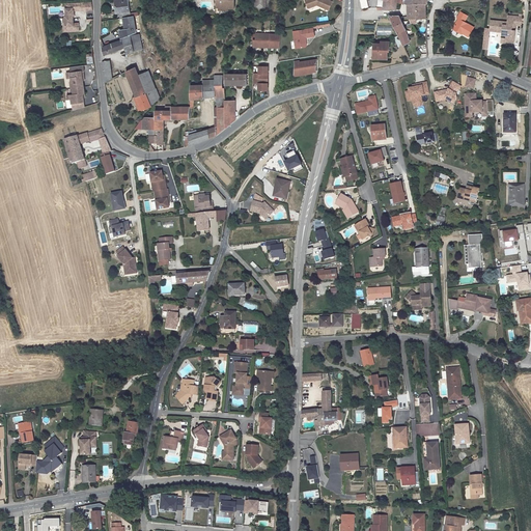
[(128,0),(114,2),(115,10),(112,11),(112,14),(130,11),(128,0)]
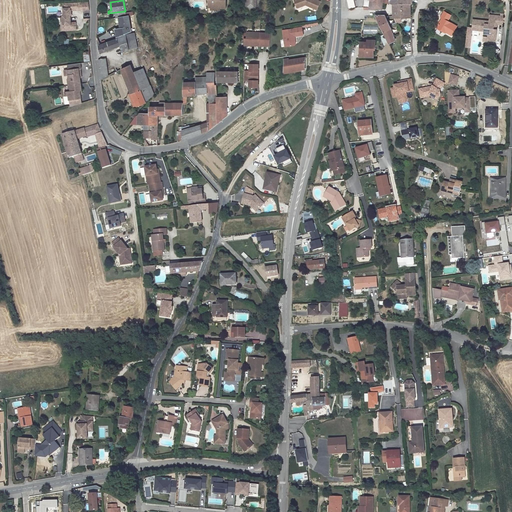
[(211,9),(220,9),(220,7),(226,7),(226,0),(207,0),(207,1),(211,1),(211,7),(211,9)]
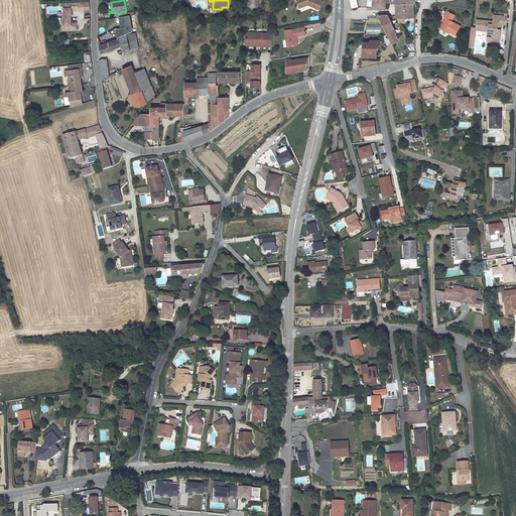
[(258,0),(247,0),(247,8),(258,8),(258,0)]
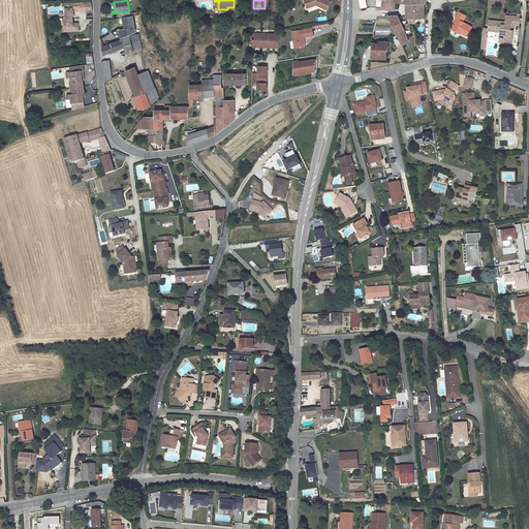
[(304,0),(307,8),(316,5),(327,9),(331,1),(328,0),(304,0)]
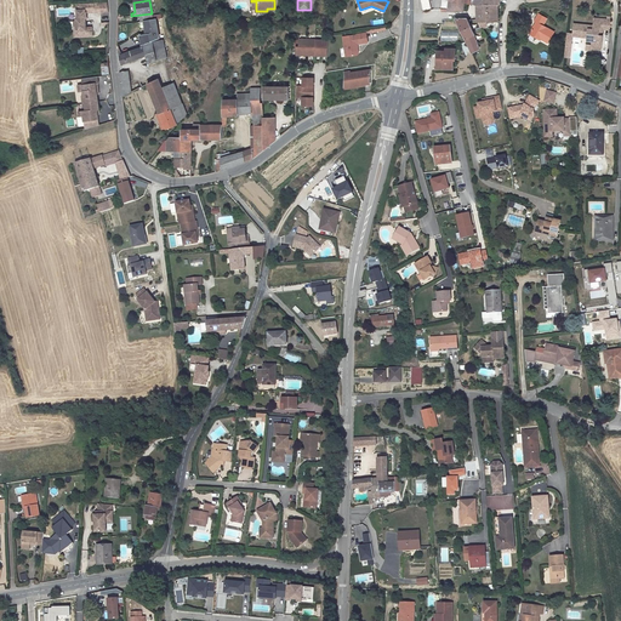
[(466,4),(466,0),(450,0),(451,0),(451,1),(450,13),(461,12),(465,12),(466,4)]
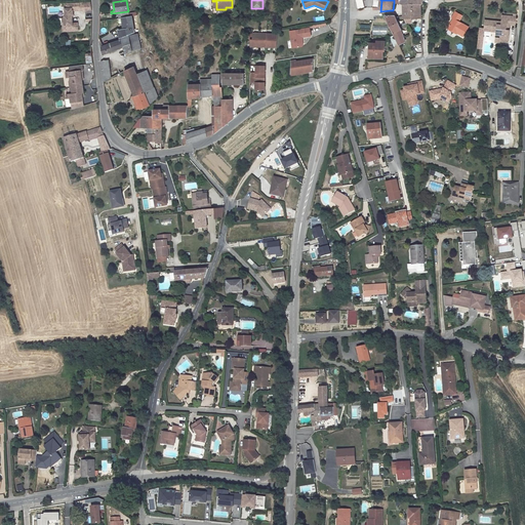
[(80,3),(66,3),(66,15),(65,15),(66,31),(79,31),(78,23),(73,24),(73,15),(74,14),(74,10),(80,10),(80,3)]
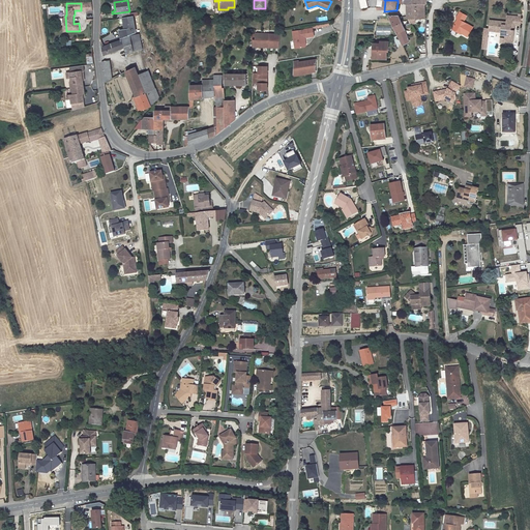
[(425,9),(408,9),(408,17),(408,19),(424,19),(425,19),(425,9)]
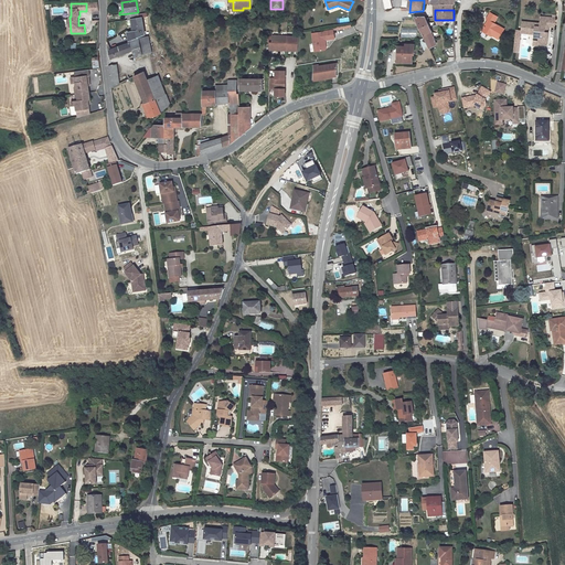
[(498,17),(490,12),(487,19),(488,19),(482,31),(489,34),(490,33),(500,38),(504,28),(494,23),(498,17)]
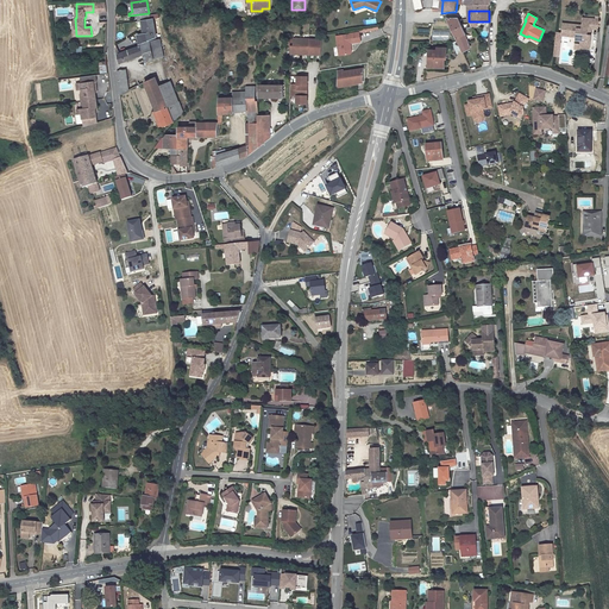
[(458,18),(447,19),(453,30),(462,26),(459,20),(458,18)]
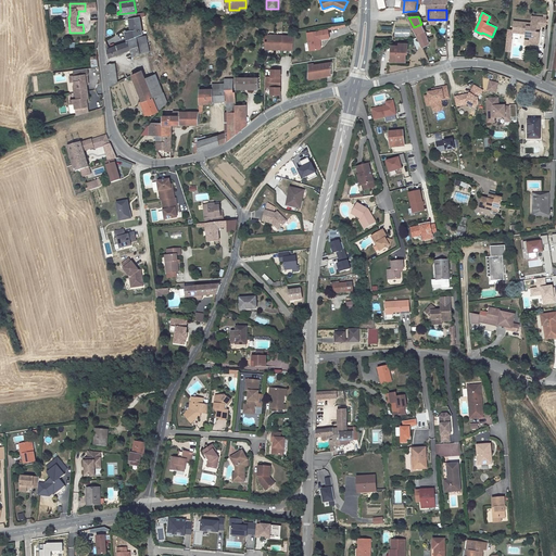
[(137,19),(130,20),(131,32),(126,32),(127,40),(141,36),(142,35),(140,17),(137,19)]
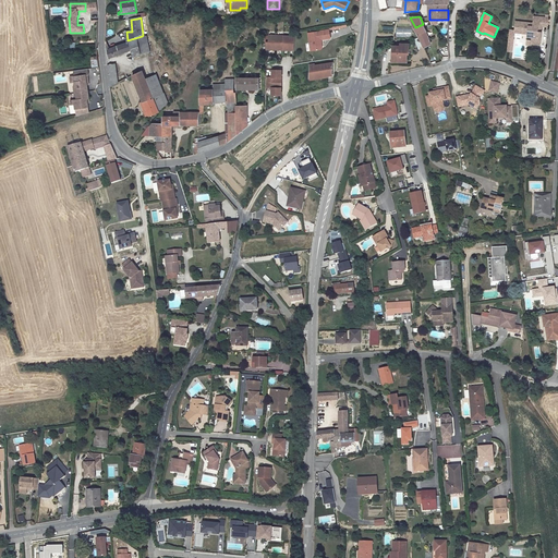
[(514,23),(513,34),(528,36),(528,39),(531,40),(531,46),(542,47),(543,27),(548,28),(549,20),(534,17),(533,25),(514,23)]
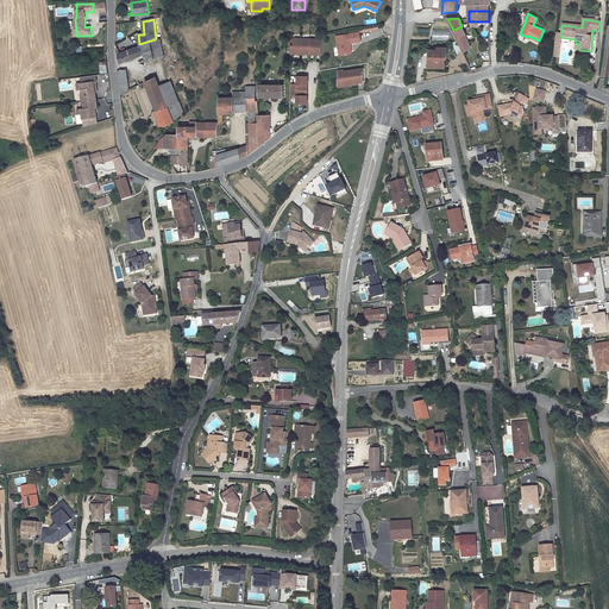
[(462,26),(453,30),(464,52),(470,49),(466,36),(465,31),(462,26)]
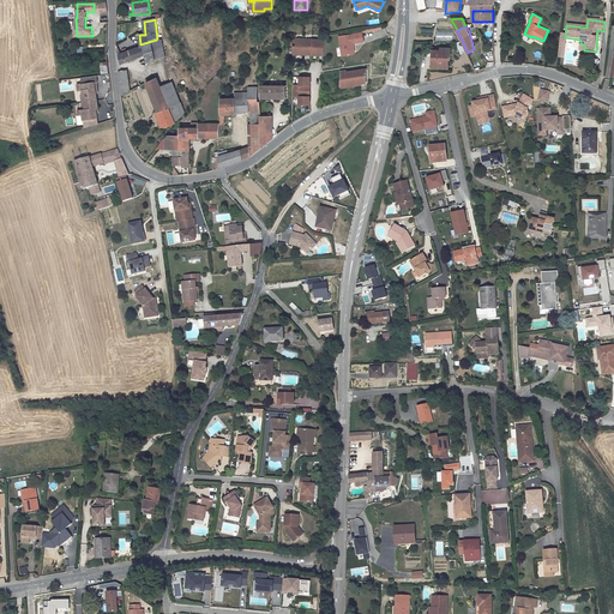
[(434,40),(451,40),(451,29),(434,29),(434,40)]
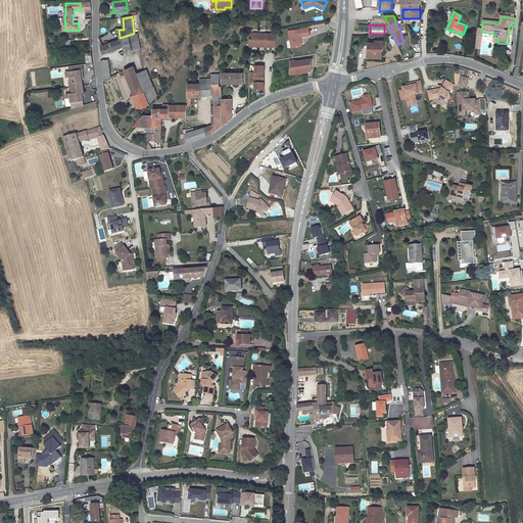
[(308,28),(289,31),(292,48),(301,46),(302,44),(301,37),(311,35),(308,28)]
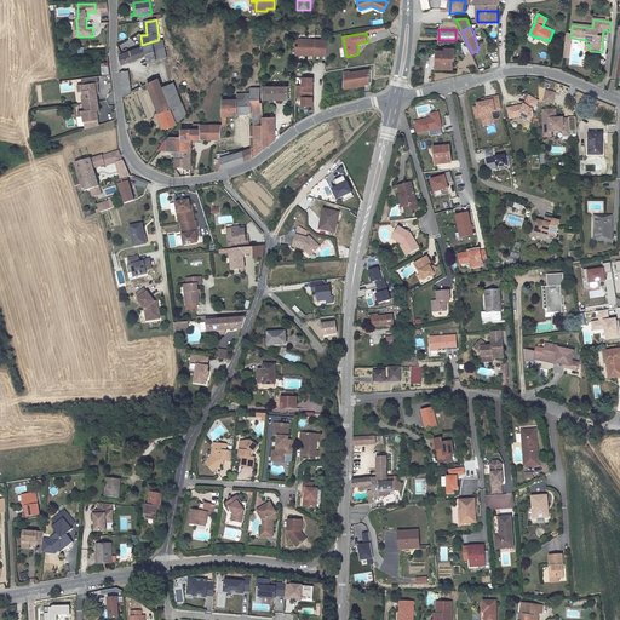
[(299,39),(287,38),(286,46),(290,46),(290,55),(297,55),(297,46),(298,46),(299,39)]
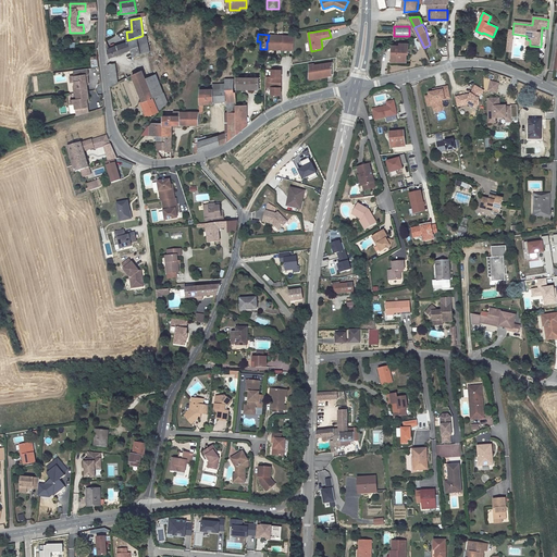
[(295,36),(269,35),(268,41),(267,41),(267,49),(294,49),(295,36)]
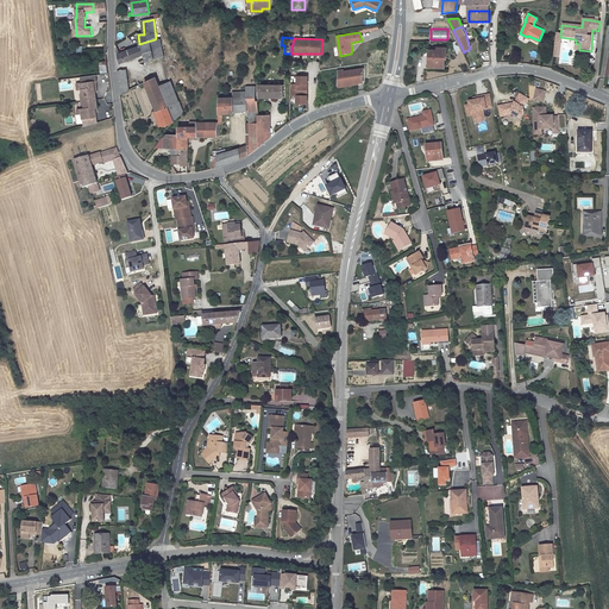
[(119,54),(117,55),(119,63),(137,56),(137,55),(143,52),(146,61),(154,58),(151,42),(142,45),(129,50),(119,54)]
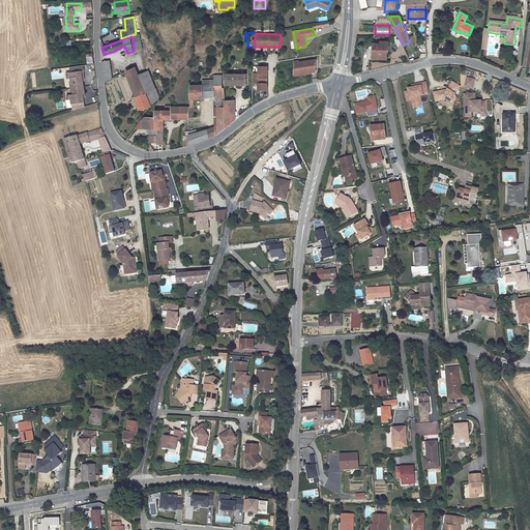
[(390,41),(381,41),(381,45),(374,43),(373,53),(375,53),(375,59),(387,60),(387,52),(389,52),(390,41)]
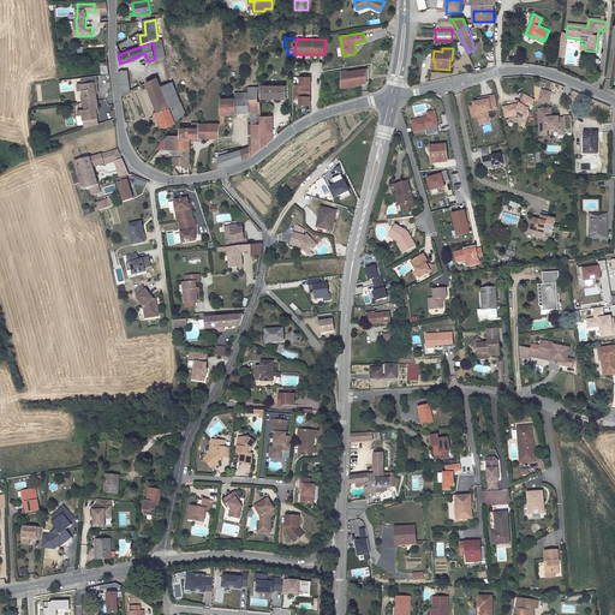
[(346,70),(341,71),(341,76),(340,85),(366,82),(366,69),(346,72),(346,70)]
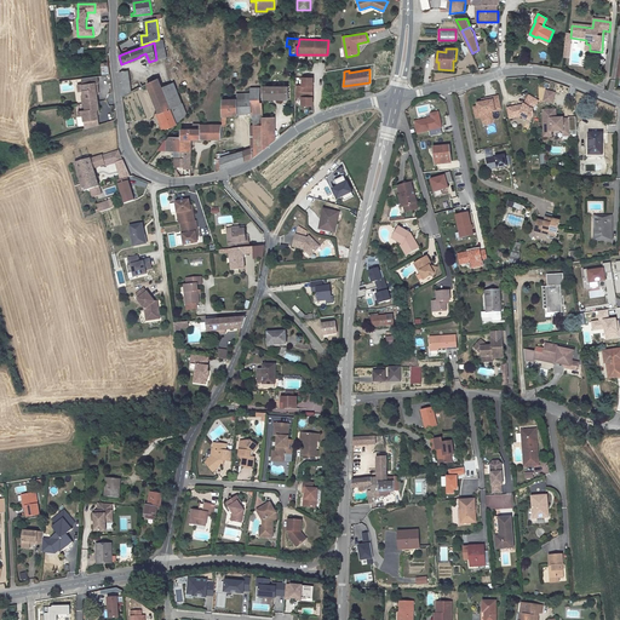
[(159,76),(147,82),(159,113),(158,114),(160,120),(162,120),(166,128),(176,124),(170,108),(170,105),(162,86),(159,76)]
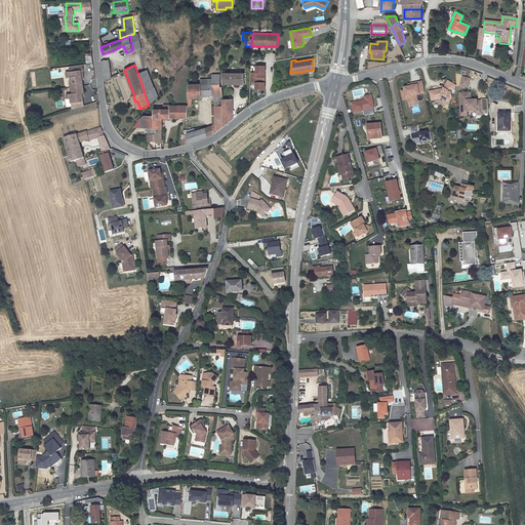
[(266,66),(256,65),(256,72),(250,72),(250,77),(259,77),(259,72),(265,73),(266,66)]
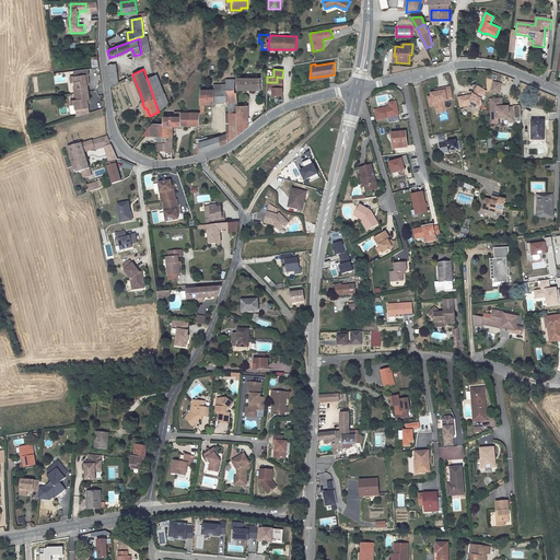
[(82,72),(74,73),(74,77),(76,82),(76,86),(74,86),(74,93),(89,92),(88,84),(88,81),(89,80),(88,74),(82,76),(82,72)]
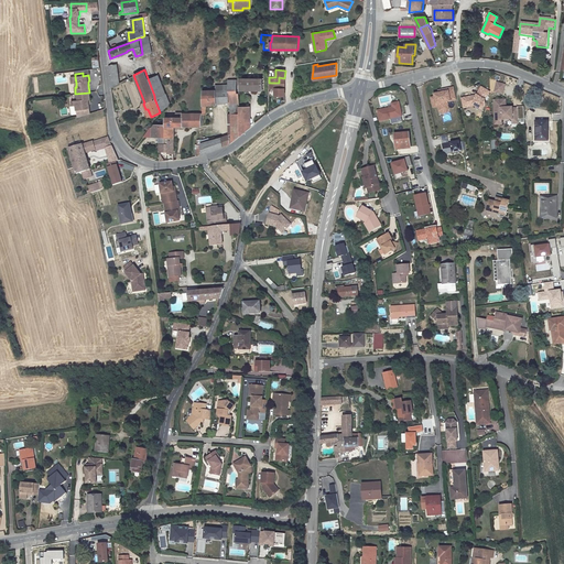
[(159,74),(148,78),(154,96),(165,91),(159,74)]
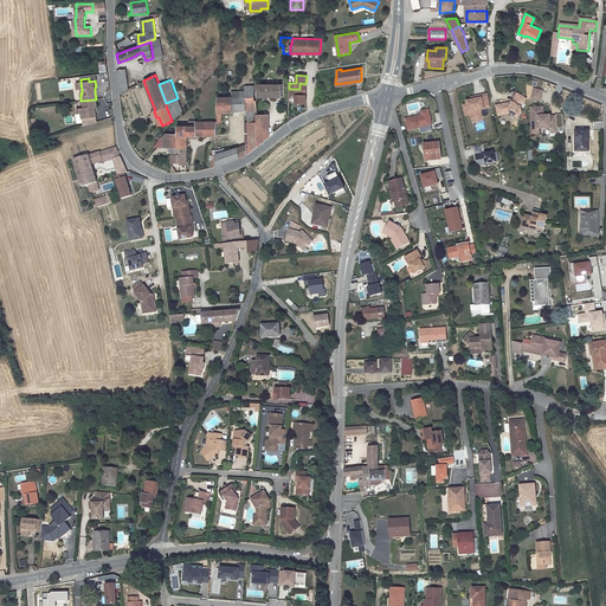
[(257,96),(268,96),(282,96),(282,84),(257,84),(257,96)]
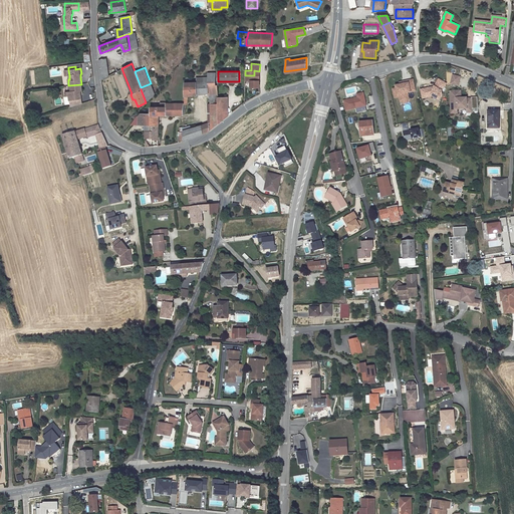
[(196,81),(185,82),(184,95),(208,92),(209,97),(208,97),(209,122),(183,131),(183,142),(209,132),(219,123),(218,110),(218,96),(218,84),(216,84),(215,72),(208,73),(208,77),(208,81),(196,81)]
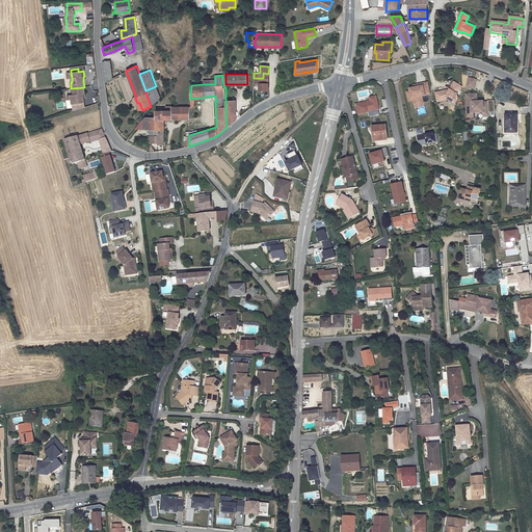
[(476,79),(469,76),(466,84),(473,87),(476,79)]
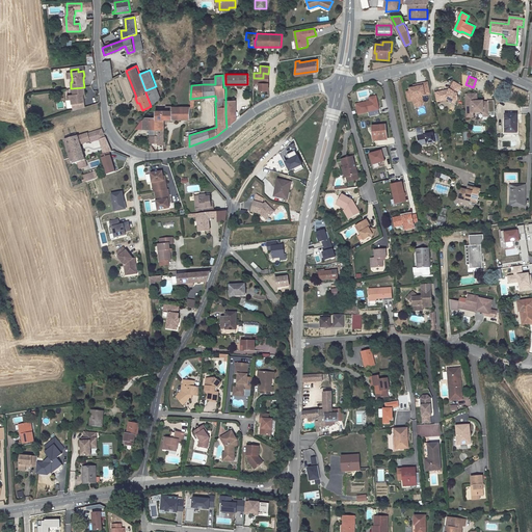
[(263,78),(254,78),(254,83),(260,83),(259,89),(268,90),(268,83),(263,82),(263,78)]
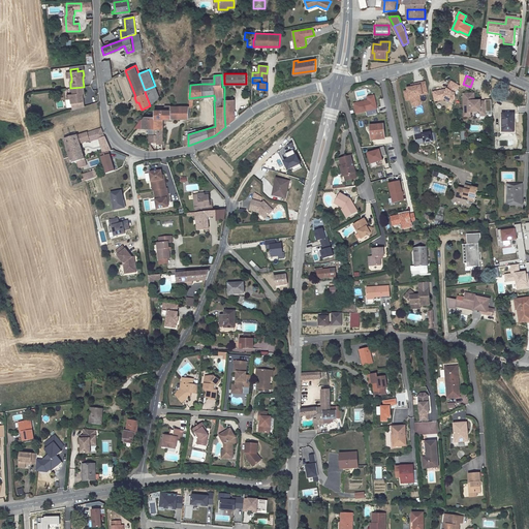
[(407,91),(403,92),(405,98),(411,97),(412,104),(418,102),(417,96),(418,95),(427,94),(425,82),(415,84),(415,87),(407,88),(406,90),(407,91)]
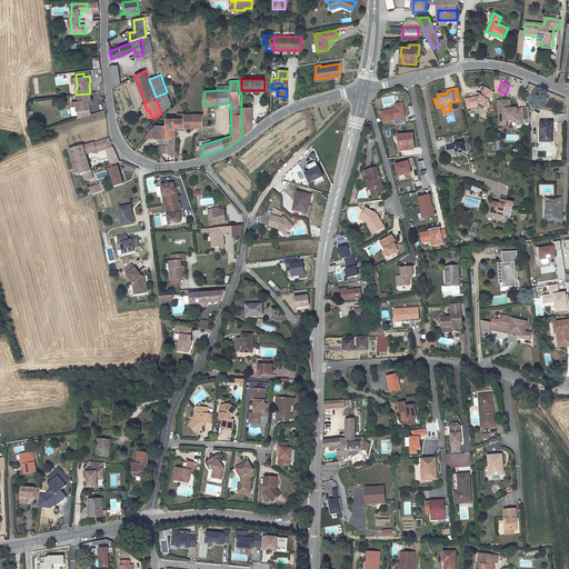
[(488,106),(488,101),(492,93),(485,88),(478,99),(476,98),(465,100),(467,109),(478,107),(485,111),(488,106)]
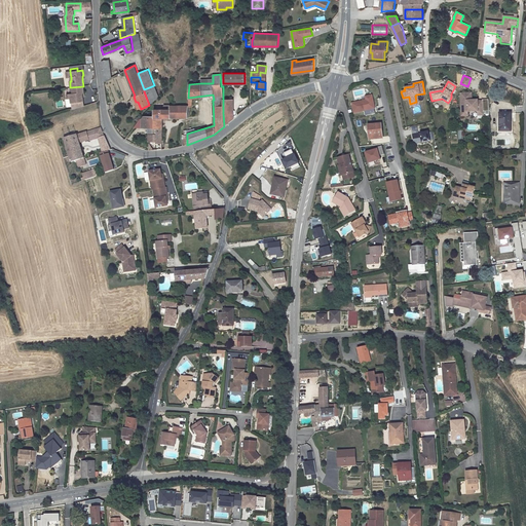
[(83,86),(70,87),(71,94),(70,94),(71,99),(71,106),(77,106),(77,103),(83,102),(83,97),(82,95),(84,94),(83,86)]
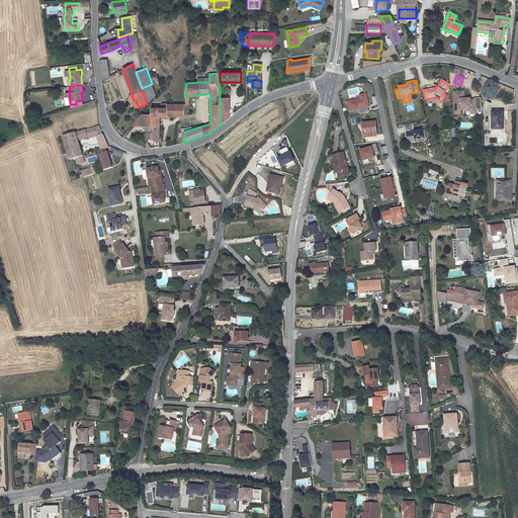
[(149,87),(142,90),(147,103),(153,98),(149,87)]
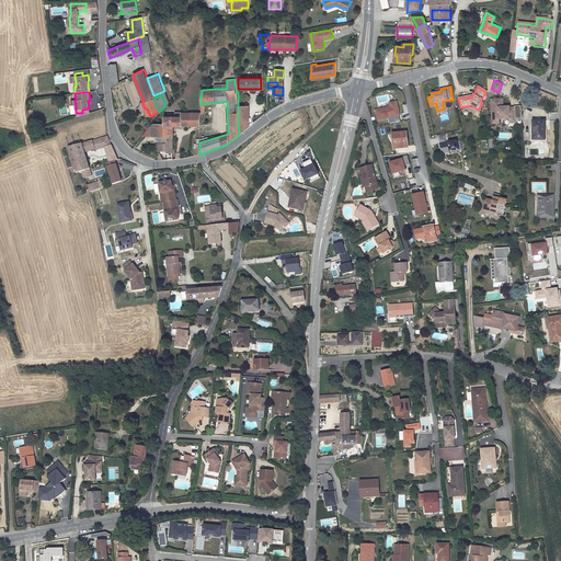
[(502,99),(491,99),(492,123),(499,123),(499,118),(508,117),(508,122),(521,122),(519,105),(502,106),(502,99)]
